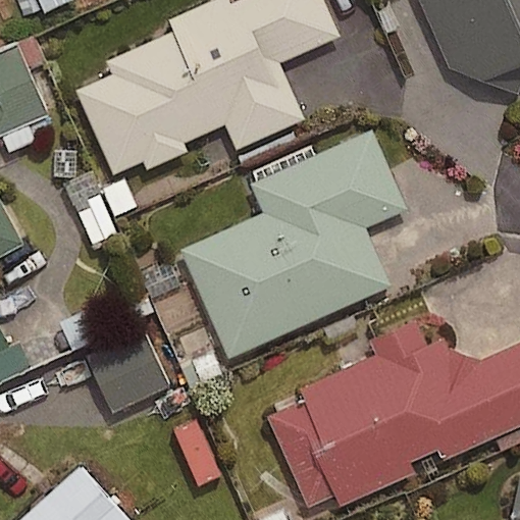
[(68,0),(34,0),(39,12),(68,0)]
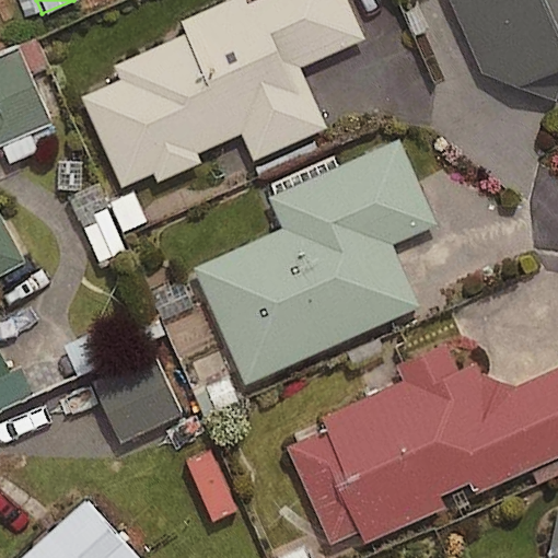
[(363,38),(346,0),(251,0),(247,1),(246,0),(227,0),(181,21),(185,33),(113,66),(119,79),(80,96),(120,187),(152,174),(155,182),(201,162),(198,153),(241,134),(253,160),(326,127),(299,67),(363,38)]
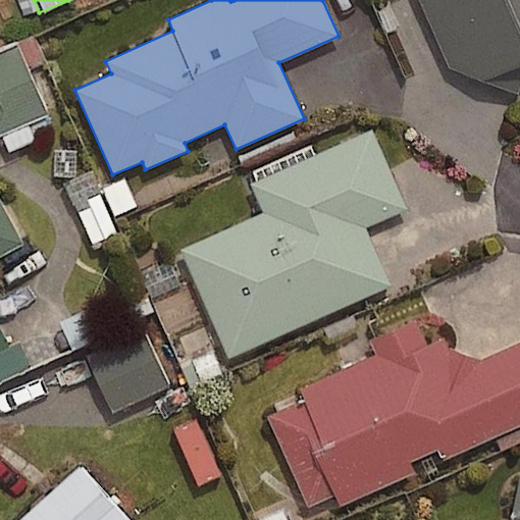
[(519,0),(418,0),(450,68),(519,94),(519,92),(519,0)]
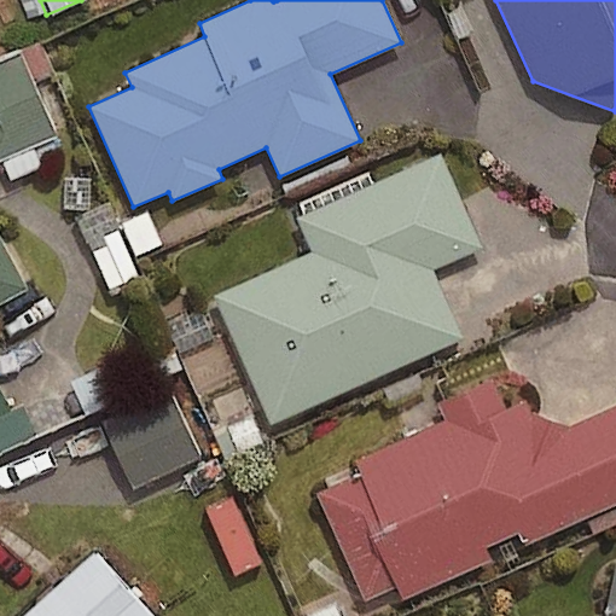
[(18,48),(0,57),(0,166),(7,182),(41,167),(29,143),(56,131),(18,48)]
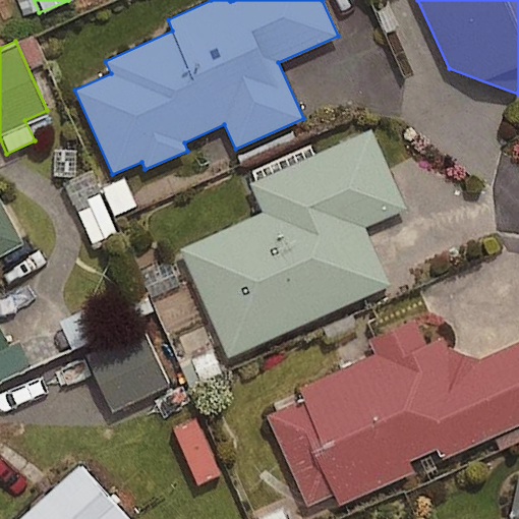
[(406,211),(370,131),(250,184),(264,213),(179,249),(228,358),(393,286),(366,228),(406,211)]
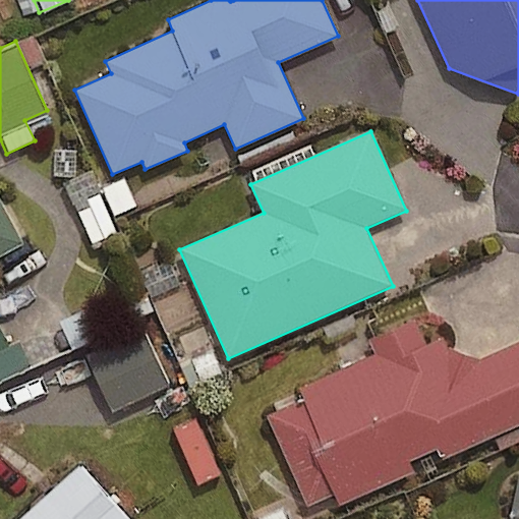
[(110,215),(137,204),(126,176),(72,199),(90,242),(116,231),(110,215)]
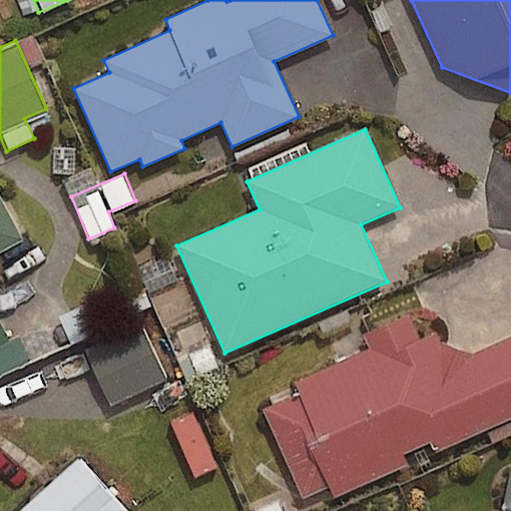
[(0,252),(23,240),(0,198),(0,252)]
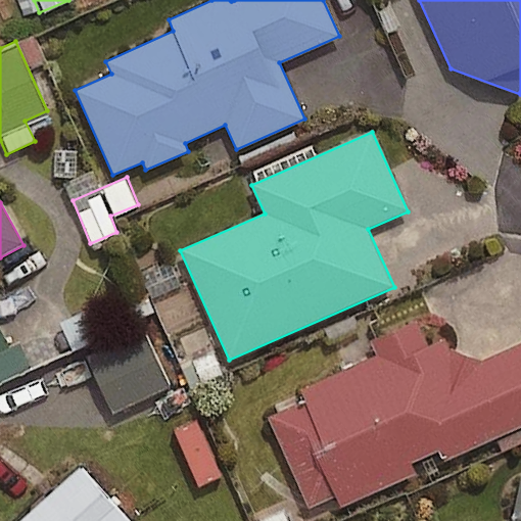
[(92,305),(56,323),(69,350),(105,334),(92,305)]
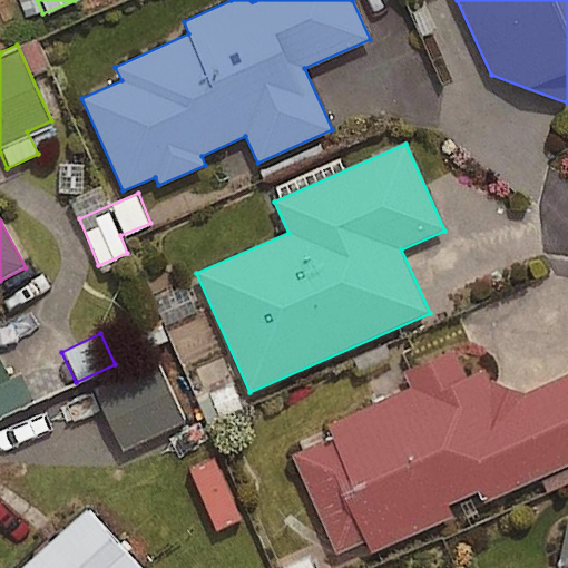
[(467,378),(454,351),(405,374),(411,388),(327,426),(332,437),(292,456),(336,555),(365,541),(371,554),(453,517),(449,506),(478,492),(483,505),(567,466),(567,374),(525,394),(491,382),(486,370),(467,378)]
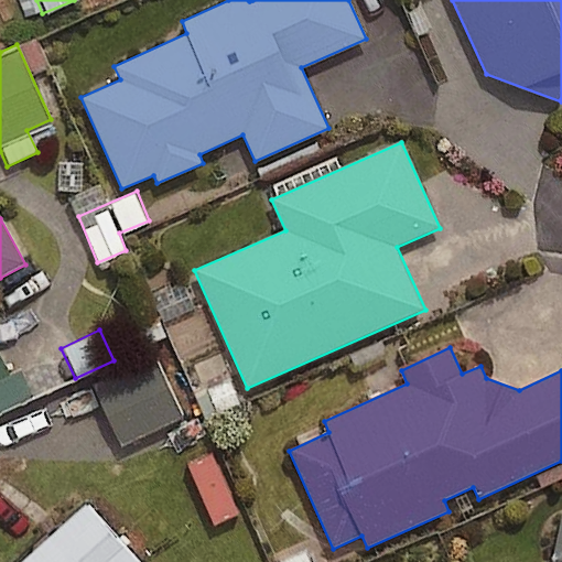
[(180,414),(157,361),(98,388),(122,441),(180,414)]
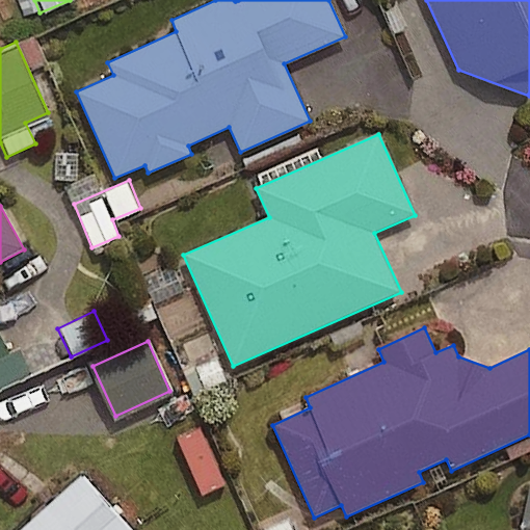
[(129,529),(81,476),(19,529),(129,529)]
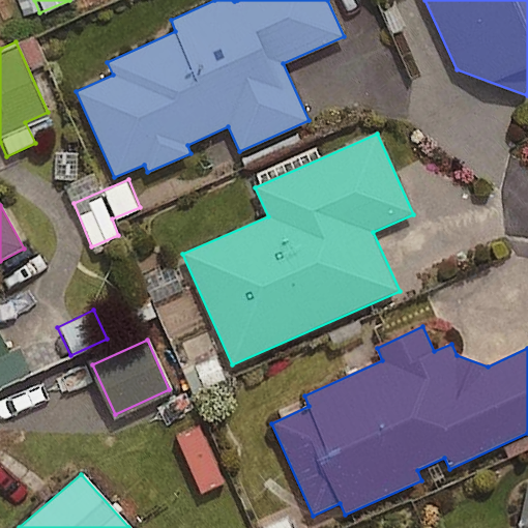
[(527,527),(527,482),(518,527),(527,527)]
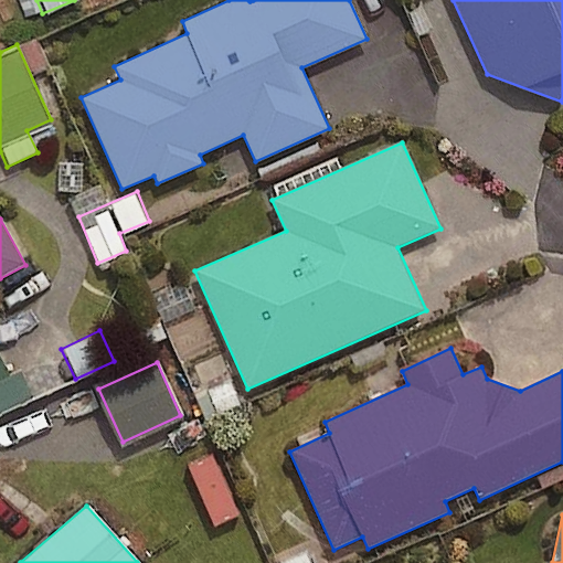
[(309,562),(304,549),(274,562),(309,562)]
